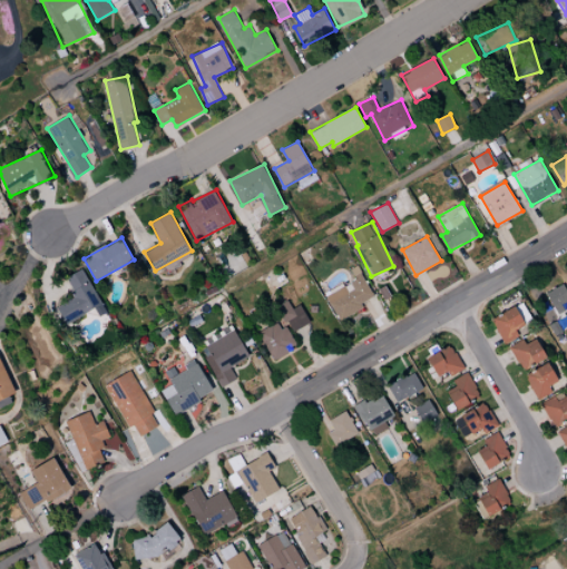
[(96,307),(100,315),(107,312),(82,268),(66,277),(76,296),(58,306),(67,323),(96,307)]
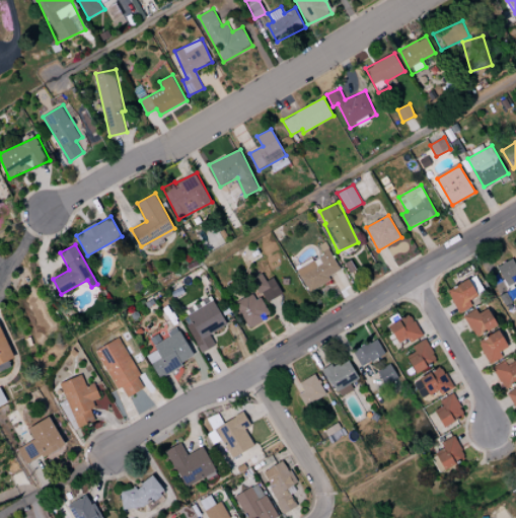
[(498,266),(506,285),(515,280),(515,262),(514,259),(498,266)]
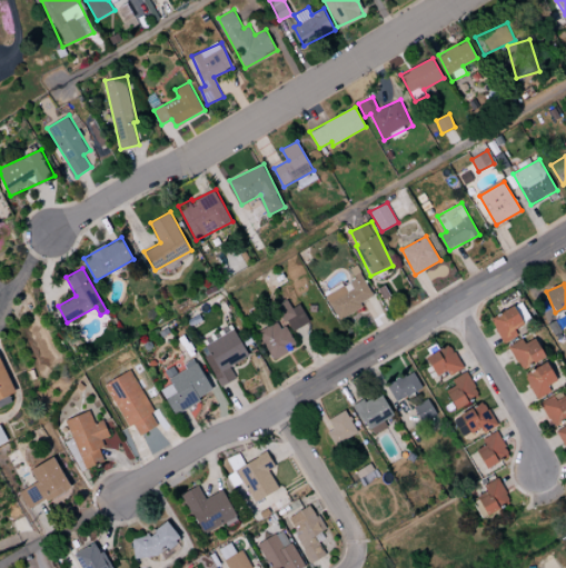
[(278,305),(291,331),(310,321),(301,304),(293,308),(288,299),(278,305)]
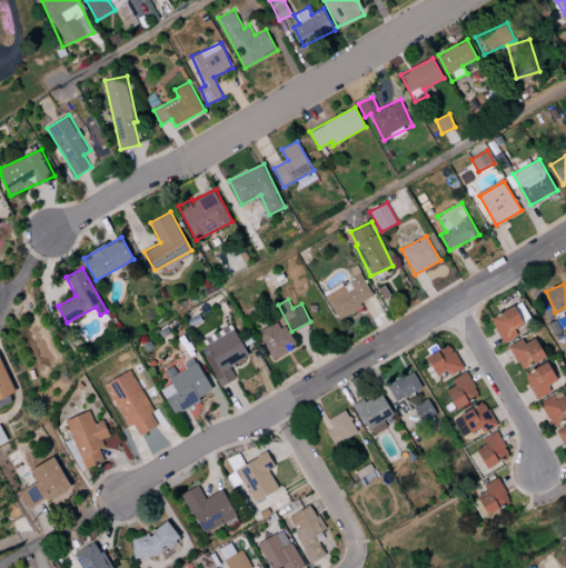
[(492,315),(503,342),(519,337),(516,328),(532,322),(525,302),(492,315)]
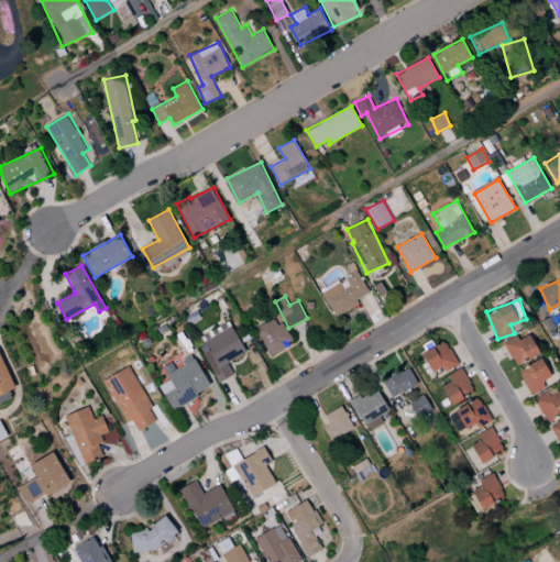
[(255,328),(272,356),(294,343),(277,316),(255,328)]
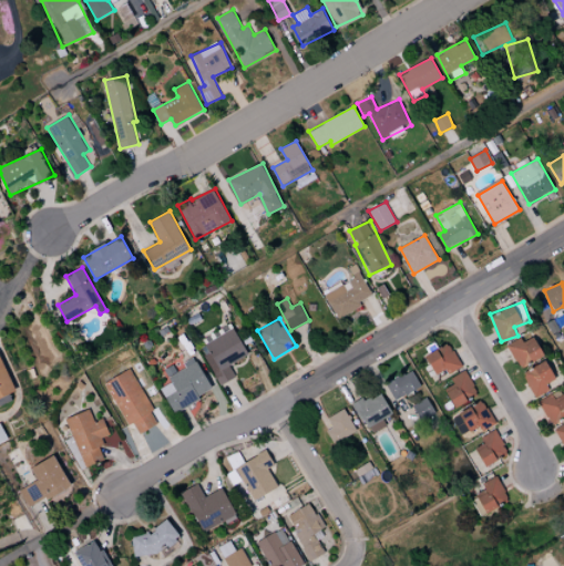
[(221,384),(236,377),(231,363),(249,354),(236,329),(201,346),(221,384)]
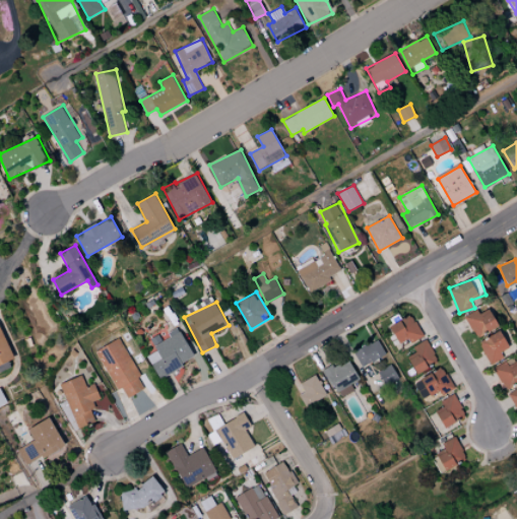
[(465,316),(476,337),(499,326),(492,311),(481,316),(477,309),(465,316)]
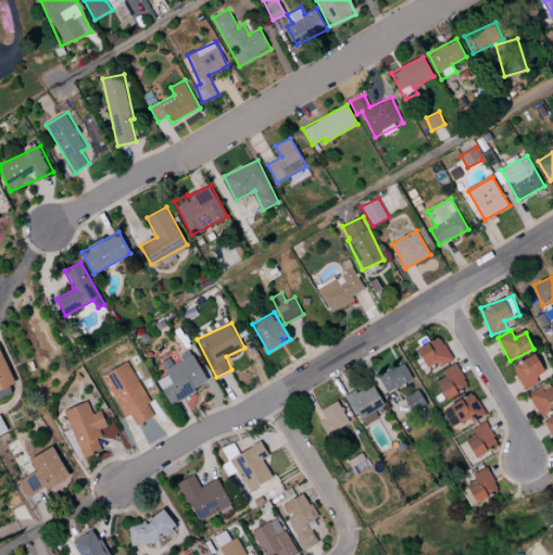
[(453,360),(441,336),(417,348),(427,367),(438,362),(439,366),(453,360)]
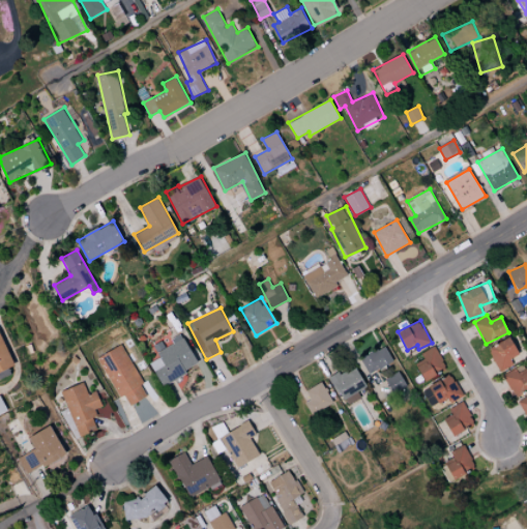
[(0,372),(15,365),(0,329),(0,372)]
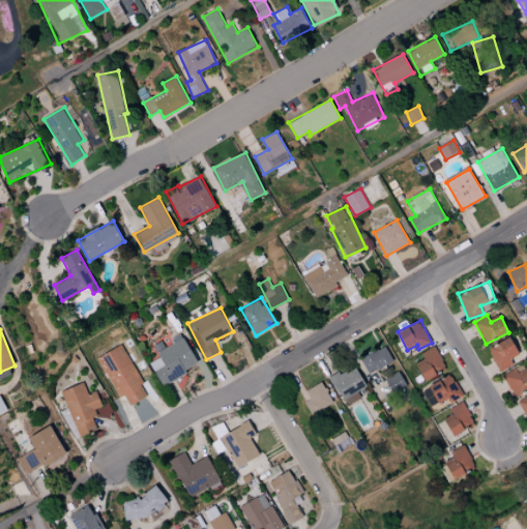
[(162,384),(200,365),(184,334),(165,345),(163,341),(154,345),(160,357),(151,362),(162,384)]
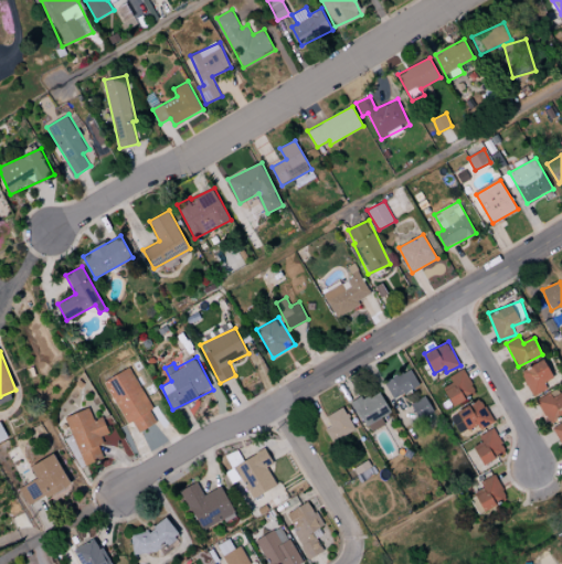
[(533,396),(548,389),(545,382),(554,378),(545,359),(521,370),(533,396)]
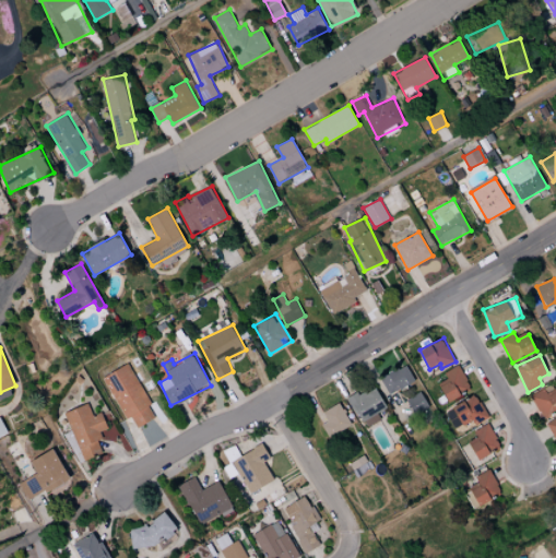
[(156,417),(131,363),(105,376),(125,419),(132,416),(137,427),(156,417)]
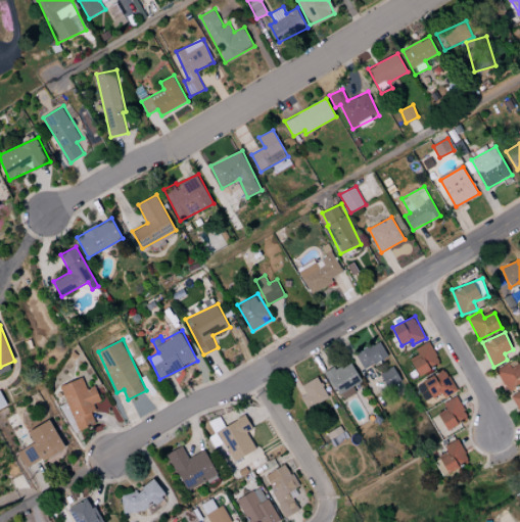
[(364,368),(388,358),(381,341),(357,351),(364,368)]
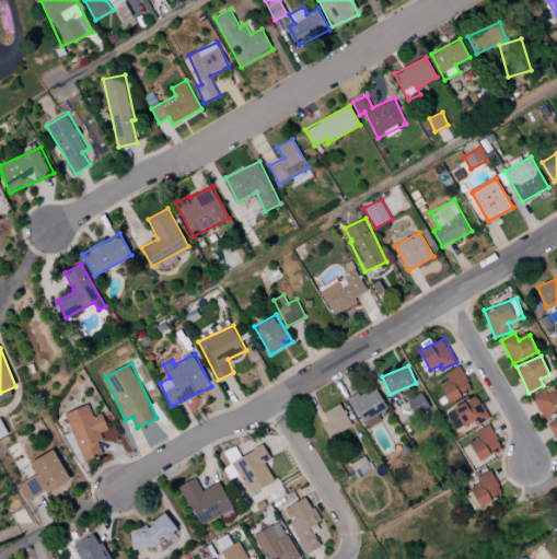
[(445,373),(451,382),(441,387),(450,403),(473,389),(460,365),(445,373)]
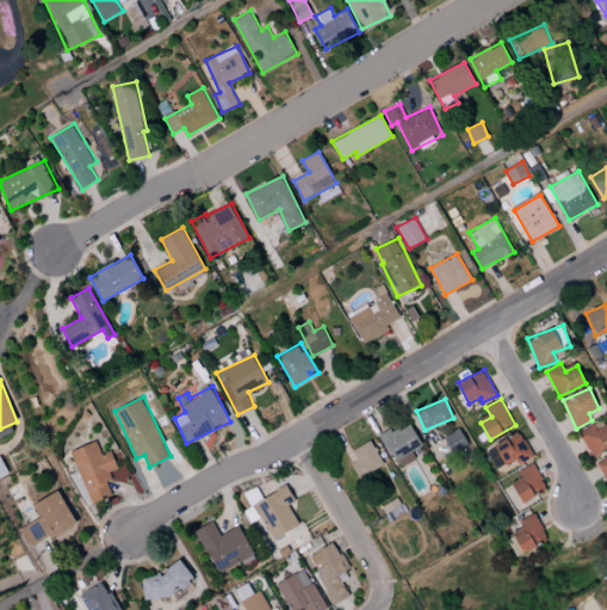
[(417,458),(413,450),(422,445),(409,420),(382,436),(398,468),(417,458)]
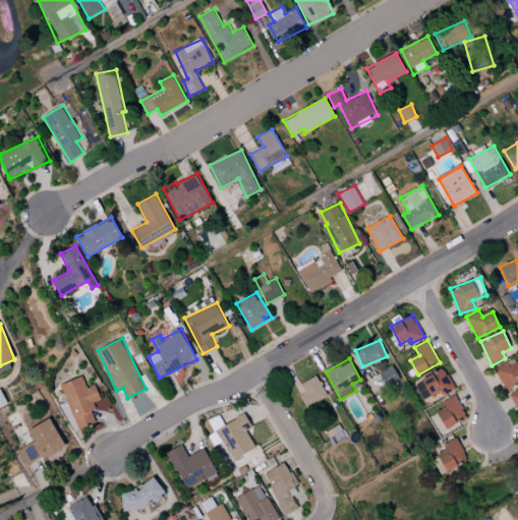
[(517,365),(511,368),(508,361),(495,367),(506,390),(517,384),(517,365)]
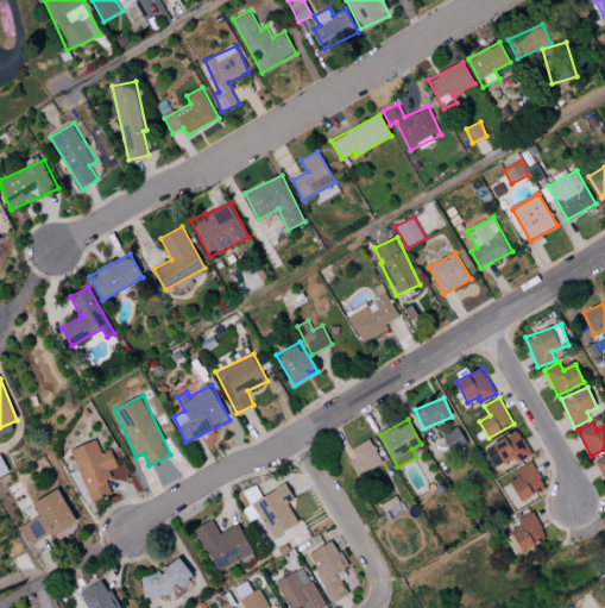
[(467,444),(459,427),(443,434),(453,452),(467,444)]
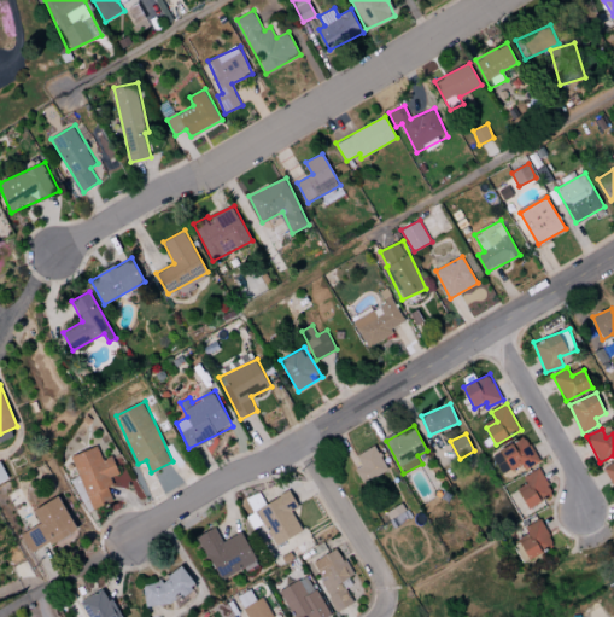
[(541,461),(526,435),(492,453),(503,475),(522,464),(525,470),(541,461)]
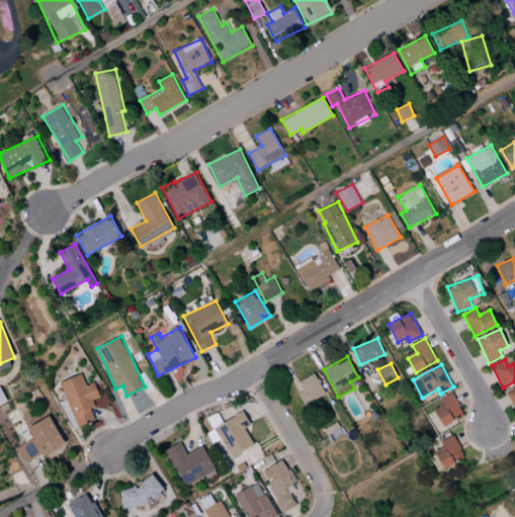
[(298,394),(306,406),(327,393),(315,372),(299,381),(305,390),(298,394)]
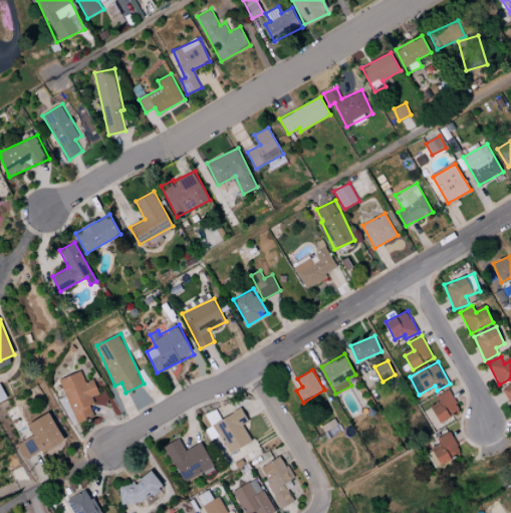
[(60,378),(66,396),(59,399),(61,405),(69,402),(77,423),(92,417),(88,405),(95,402),(93,397),(100,394),(94,378),(86,381),(82,370),(60,378)]
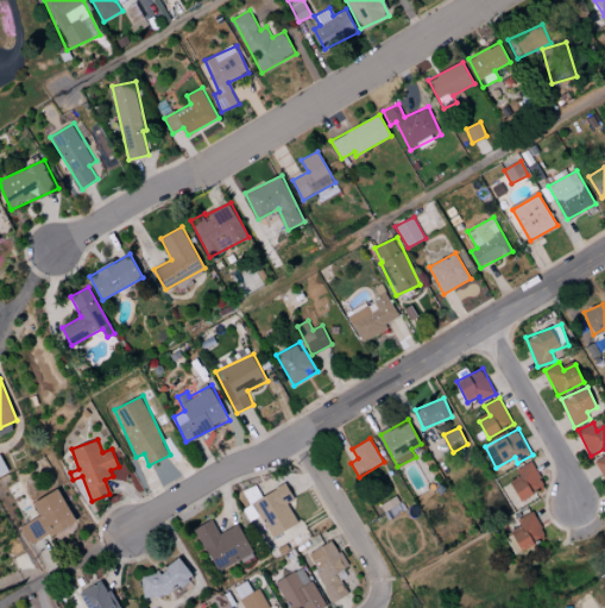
[(0,475),(10,471),(0,455),(0,453),(0,475)]
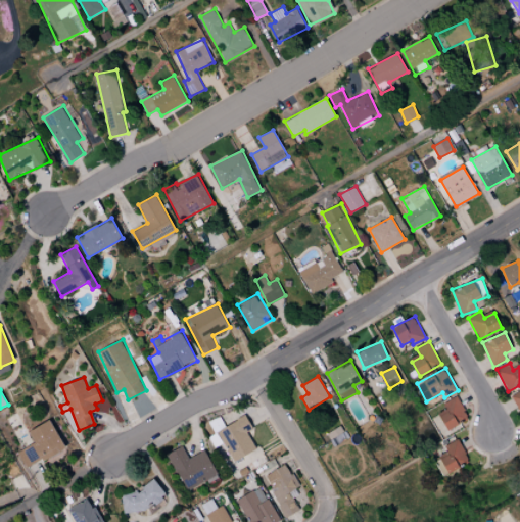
[(440,415),(446,430),(469,419),(458,395),(443,402),(448,412),(440,415)]
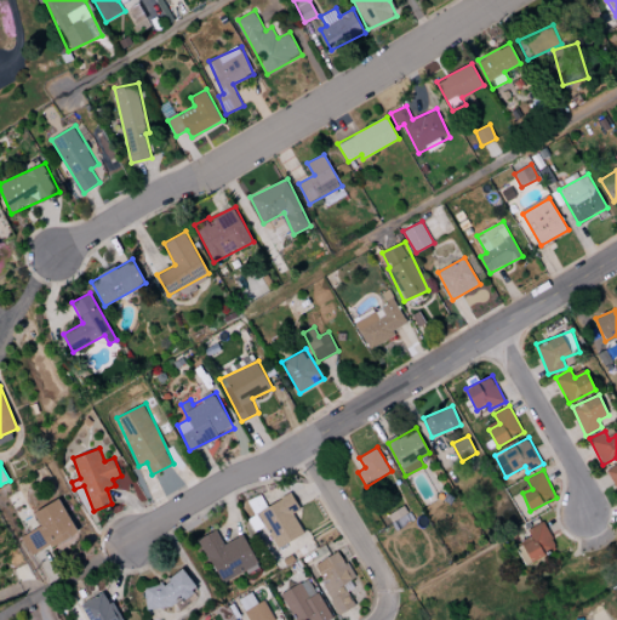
[(267,505),(261,493),(251,499),(276,547),(306,533),(295,512),(300,508),(291,493),(267,505)]
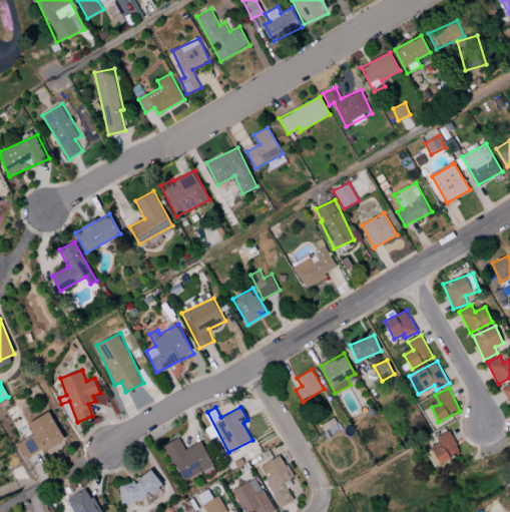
[(64,439),(50,411),(28,423),(34,434),(18,443),(27,459),(64,439)]
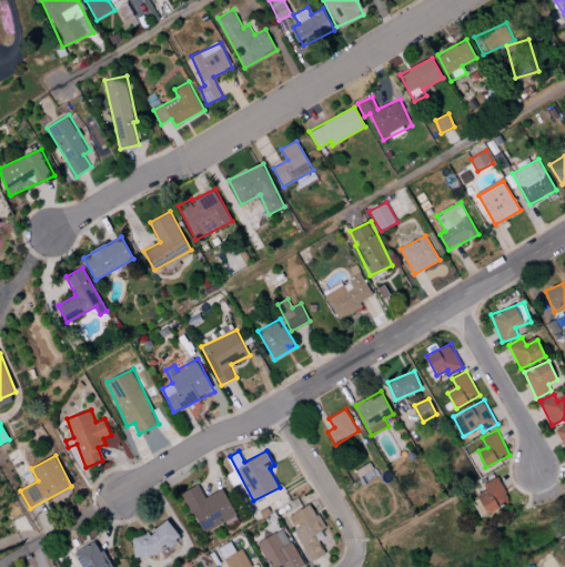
[(380,477),(373,462),(356,469),(363,485),(380,477)]
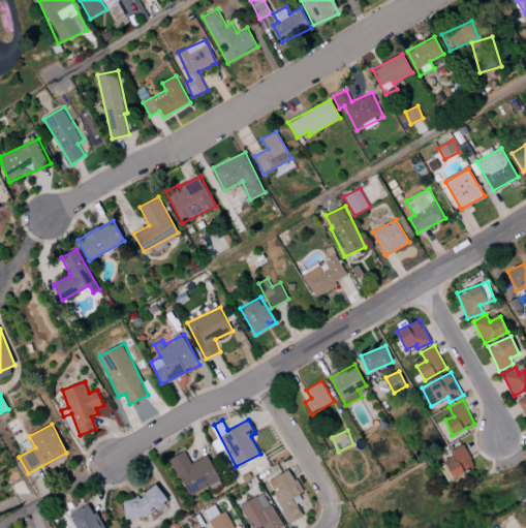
[(451,449),(454,460),(441,465),(446,479),(474,469),(465,444),(451,449)]
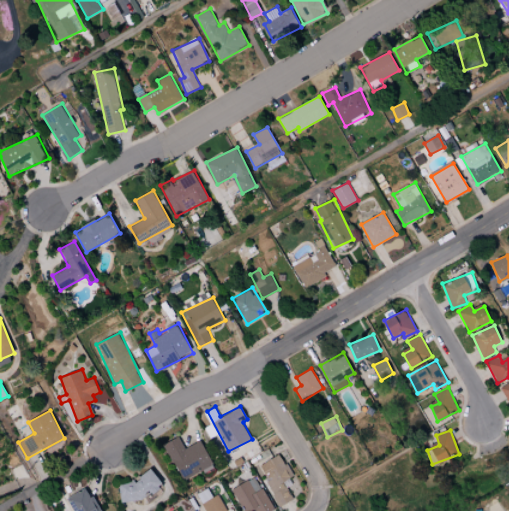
[(184,480),(214,464),(201,440),(186,448),(179,436),(164,444),(184,480)]
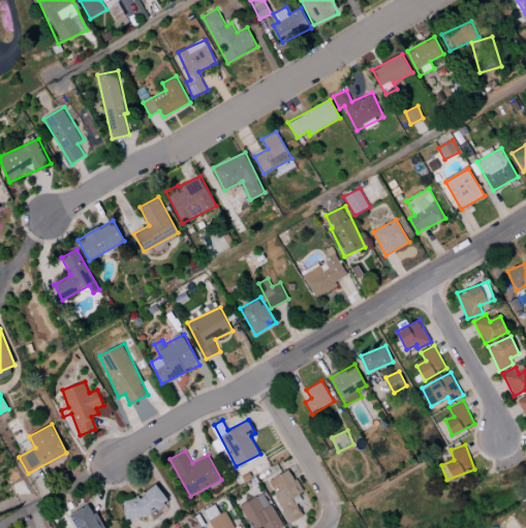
[(294,497),(302,493),(291,469),(269,479),(288,523),(303,516),(294,497)]
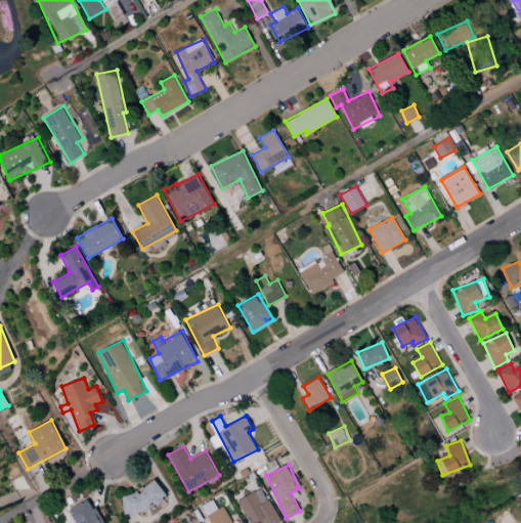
[(121,492),(125,513),(165,506),(161,485),(121,492)]
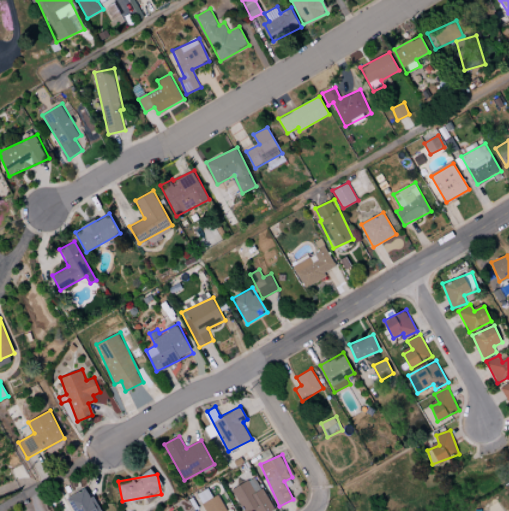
[(250,510),(255,509),(255,510),(273,510),(274,510),(258,476),(233,487),(243,510),(250,510)]
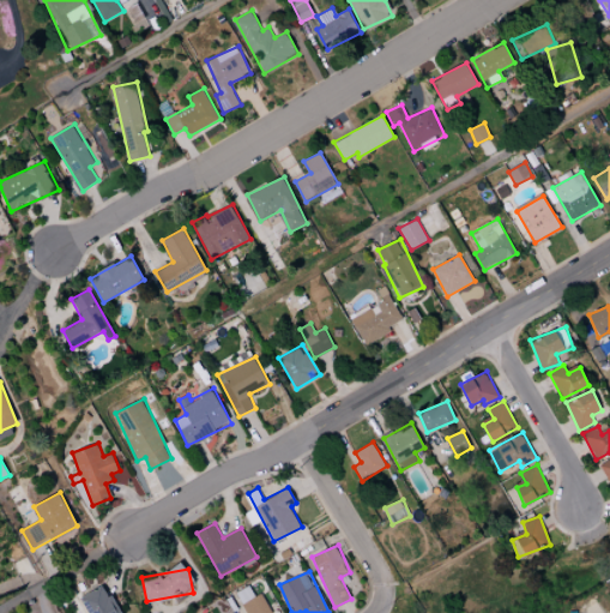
[(120,612),(106,584),(82,596),(89,612),(120,612)]
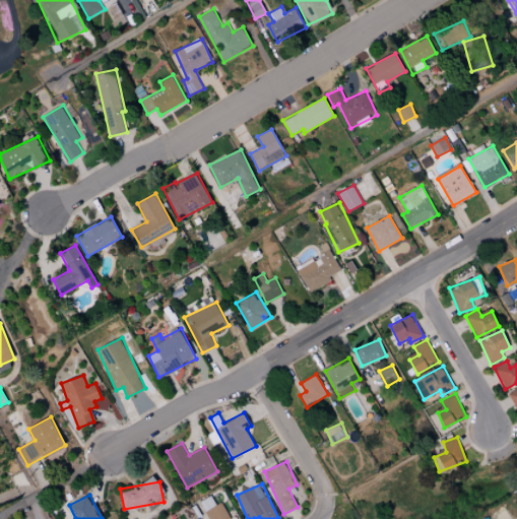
[(231,518),(223,501),(216,505),(212,496),(201,501),(210,518),(231,518)]
